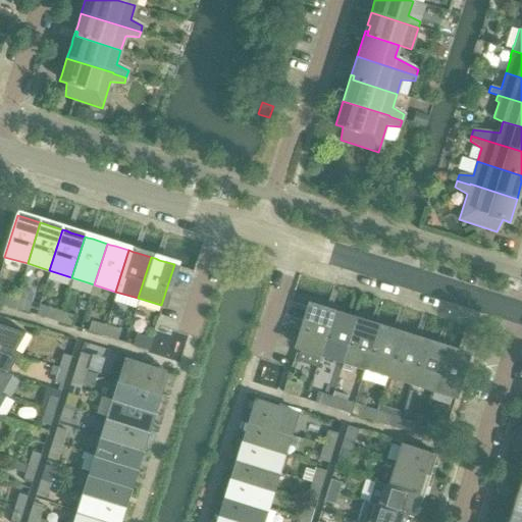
[(0,299),(0,303),(14,308),(17,298),(2,293),(0,299)]
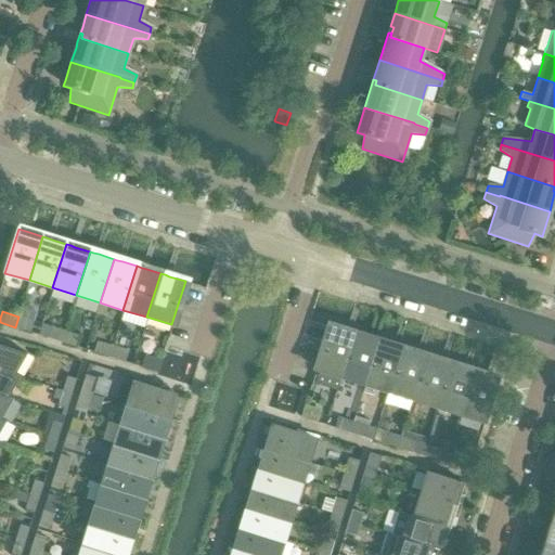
[(18,317),(15,327),(30,333),(34,322),(18,317)]
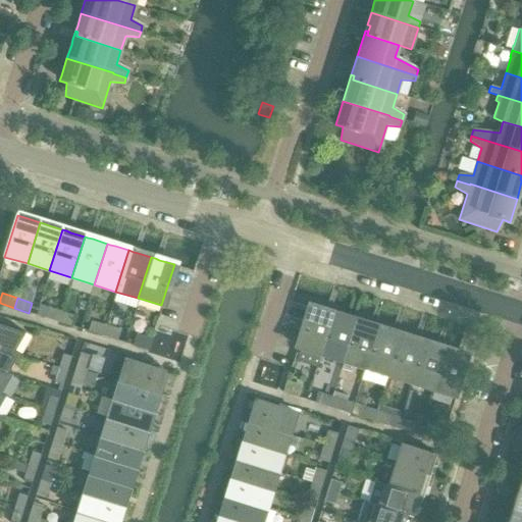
[(43,317),(58,322),(61,312),(46,307),(43,317)]
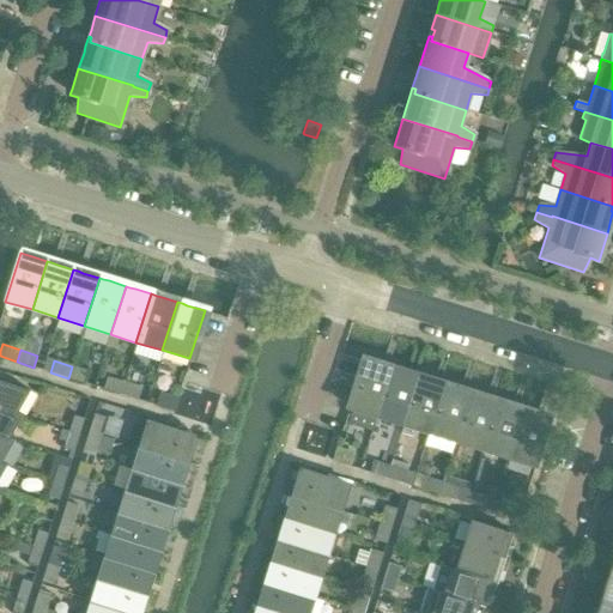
[(350,410),(376,418),(392,369),(365,362),(365,360),(350,410)]
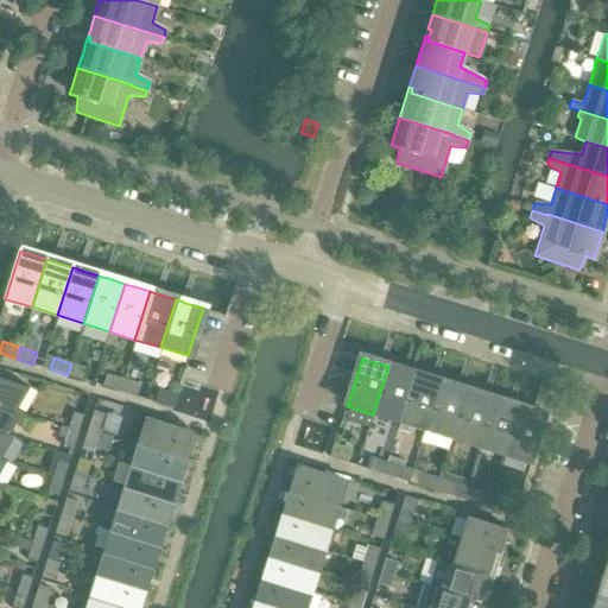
[(71,363),(68,375),(86,380),(89,368),(71,363)]
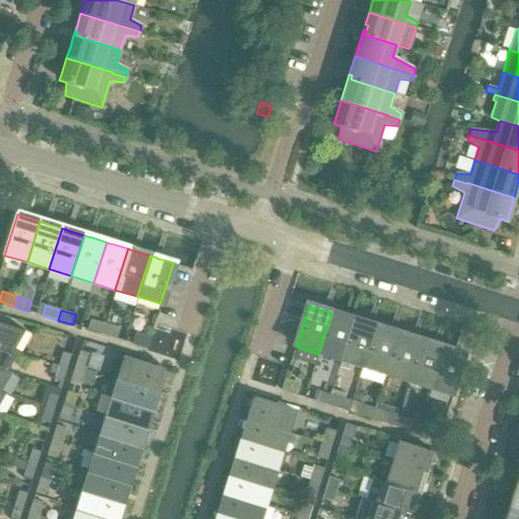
[(318,354),(341,361),(354,319),(331,312),(318,354)]
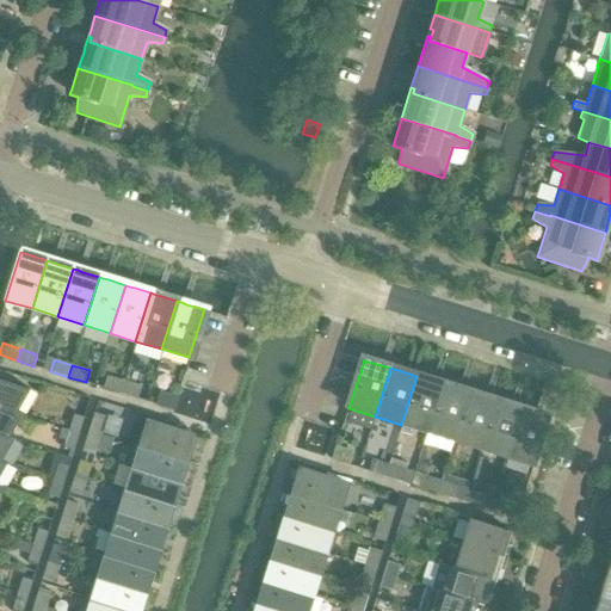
[(102,388),(119,393),(123,381),(105,376),(102,388)]
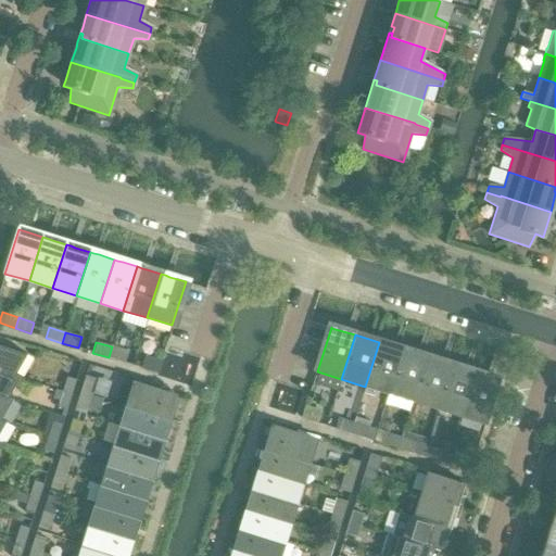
[(365,387),(389,394),(402,350),(379,342),(365,387)]
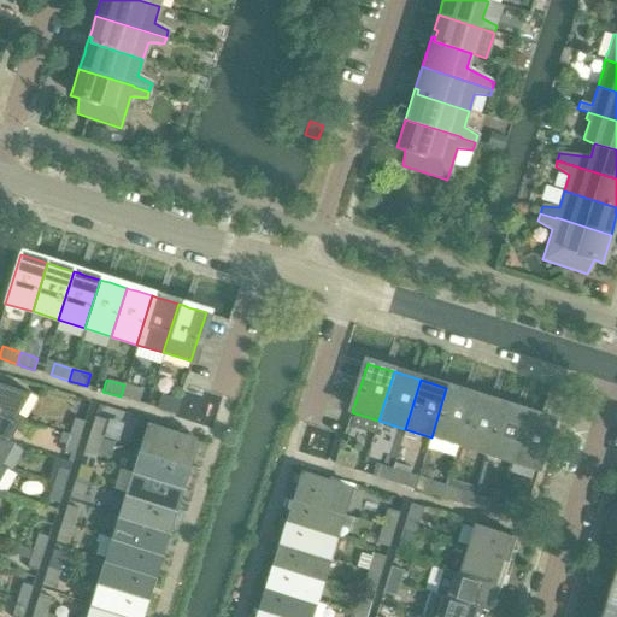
[(0,412),(16,417),(29,394),(0,383),(0,412)]
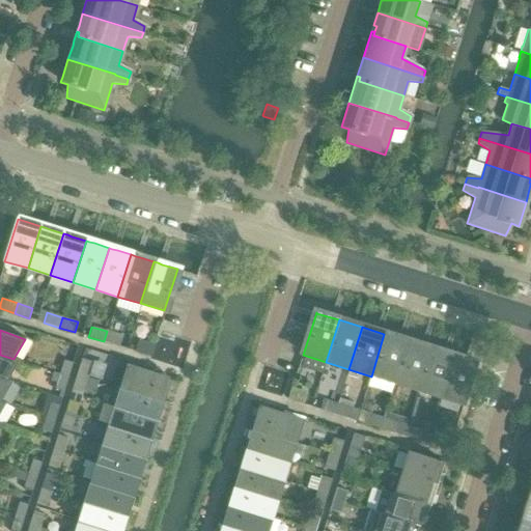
[(107,331),(104,341),(118,346),(122,336),(107,331)]
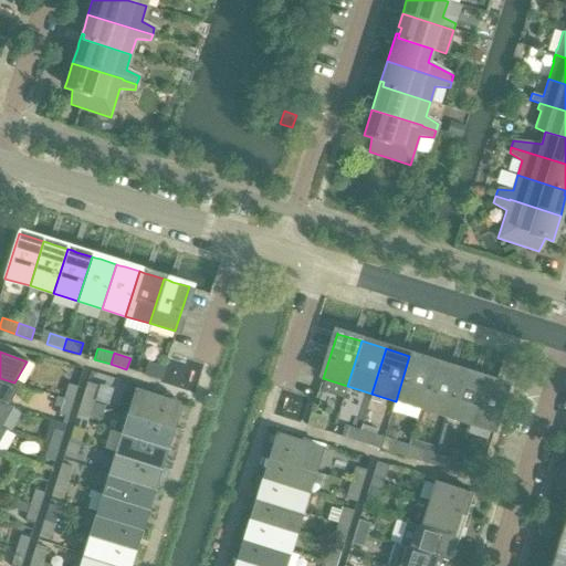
[(396,401),(419,408),(433,364),(409,356),(396,401)]
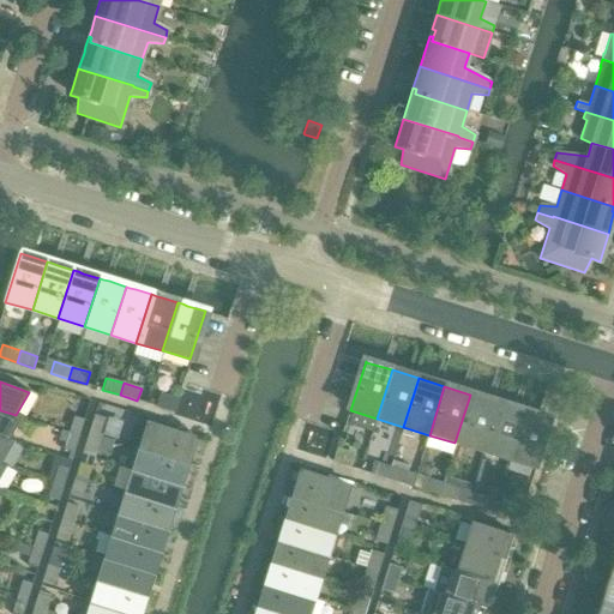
[(160,395),(156,407),(174,411),(178,399),(160,395)]
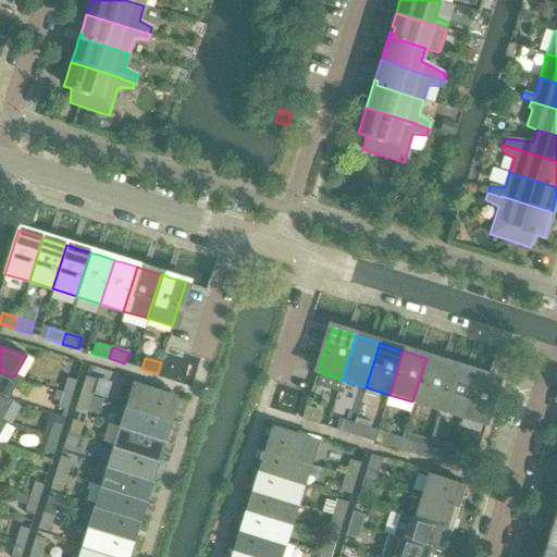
[(412,401),(436,409),(450,366),(426,358),(412,401)]
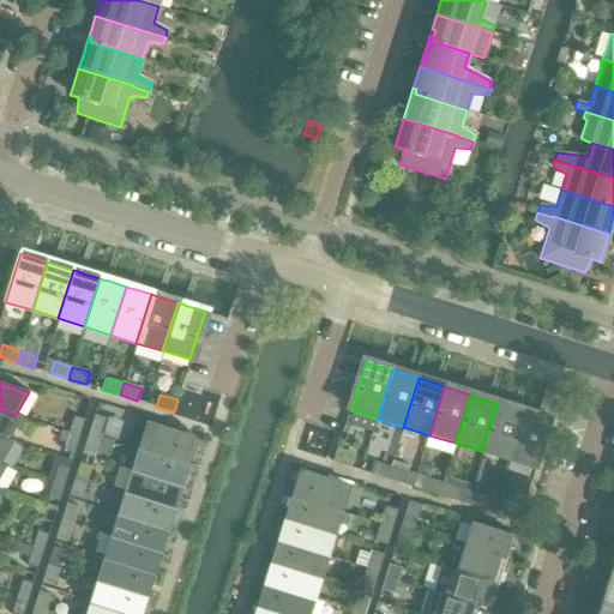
[(481,451),(507,459),(523,411),(497,403),(481,451)]
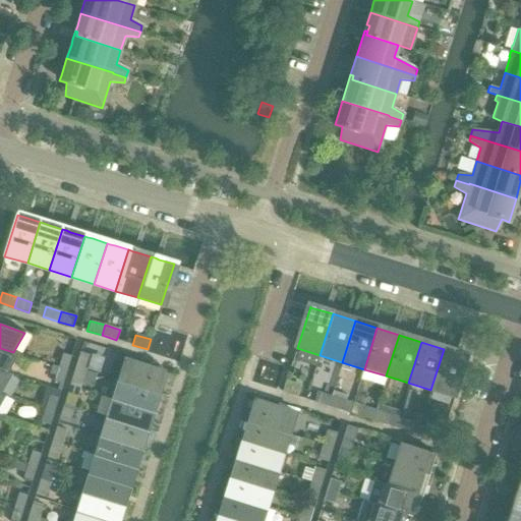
[(0,371),(6,373),(7,372),(18,353),(13,352),(0,348),(0,371)]
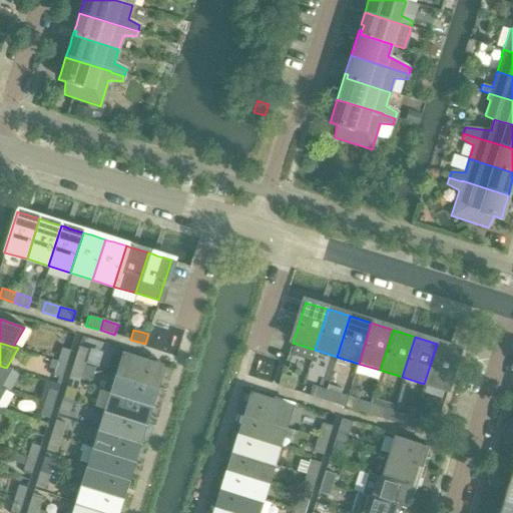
[(437,344),(424,384),(446,391),(459,350),(458,351),(437,344)]
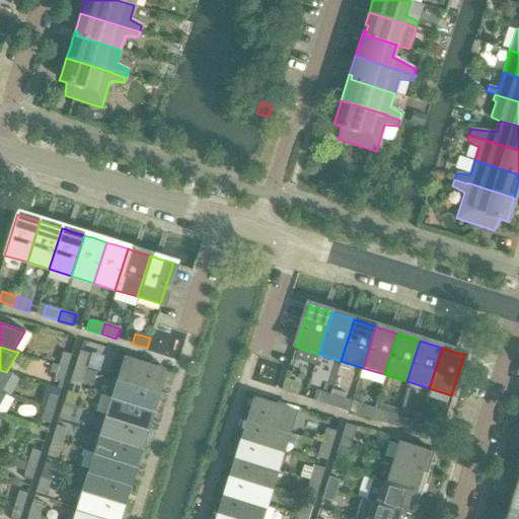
[(63,350),(58,365),(67,368),(72,353),(63,350)]
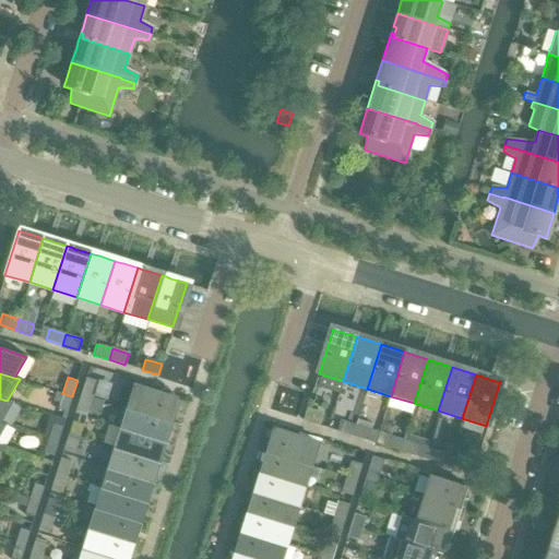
[(86,378),(81,393),(92,397),(96,381),(86,378)]
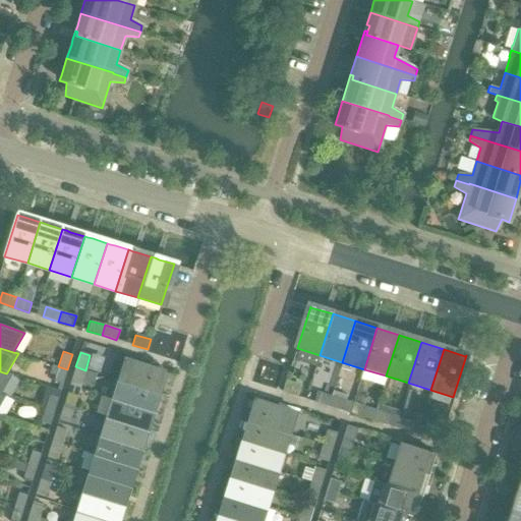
[(124,359),(118,380),(159,393),(165,372),(124,359)]
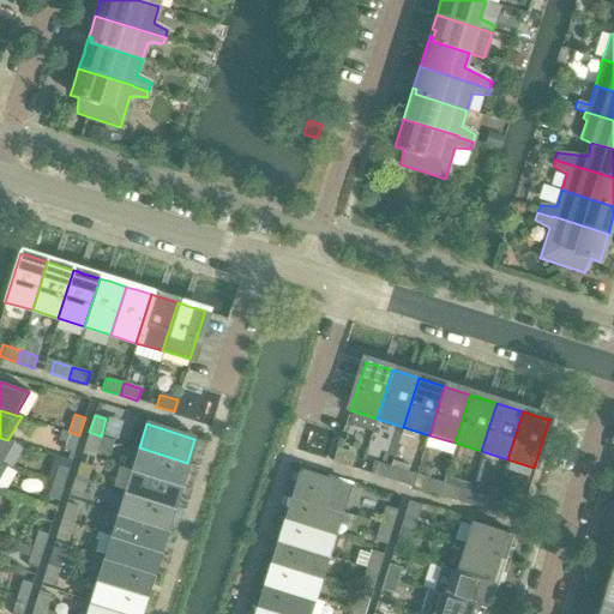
[(79,435),(68,432),(64,449),(73,452),(79,435)]
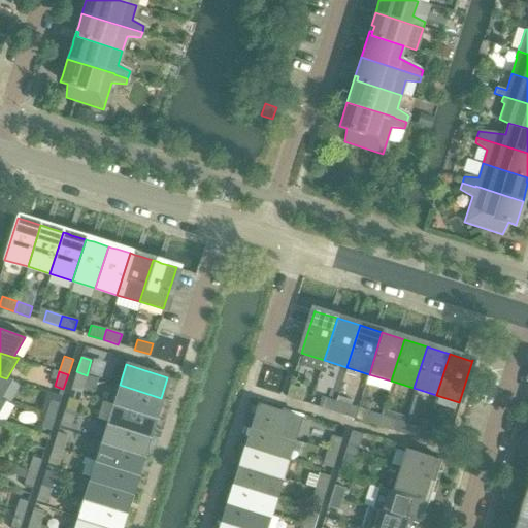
[(87,375),(76,371),(71,387),(81,390),(87,375)]
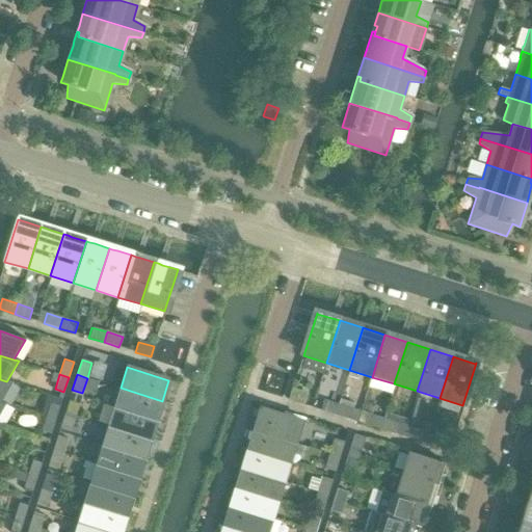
[(0,402),(0,403),(1,402),(12,382),(7,380),(6,381),(0,379),(0,402)]
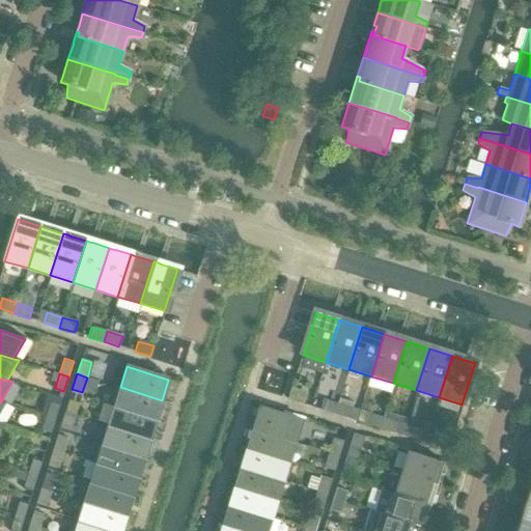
[(120,387),(114,407),(156,419),(162,400),(120,387)]
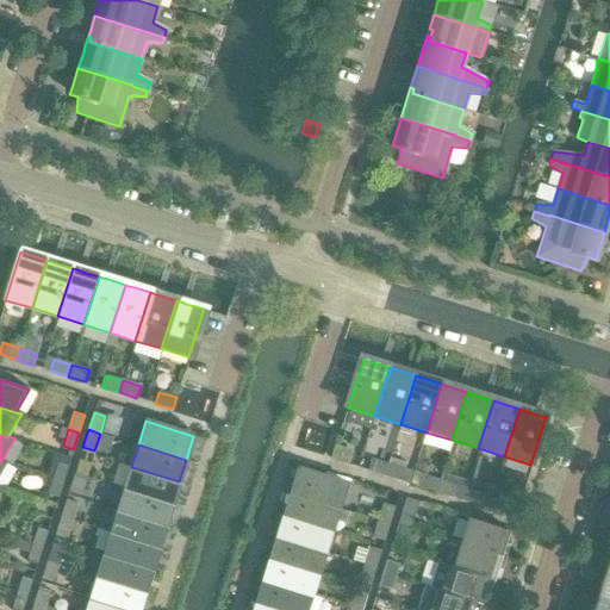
[(331,459),(348,465),(352,453),(335,447),(331,459)]
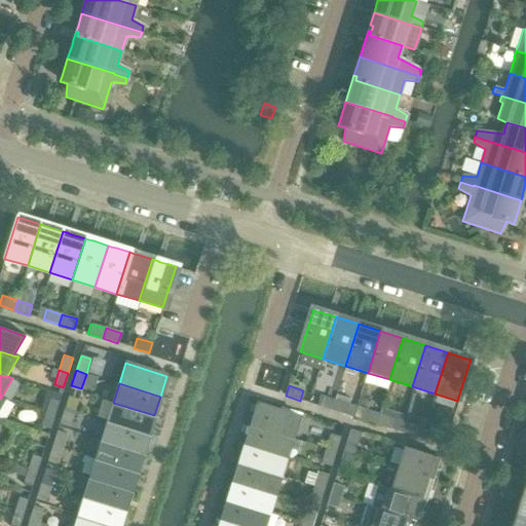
[(39,411),(45,413),(54,415),(61,395),(45,389),(39,411)]
